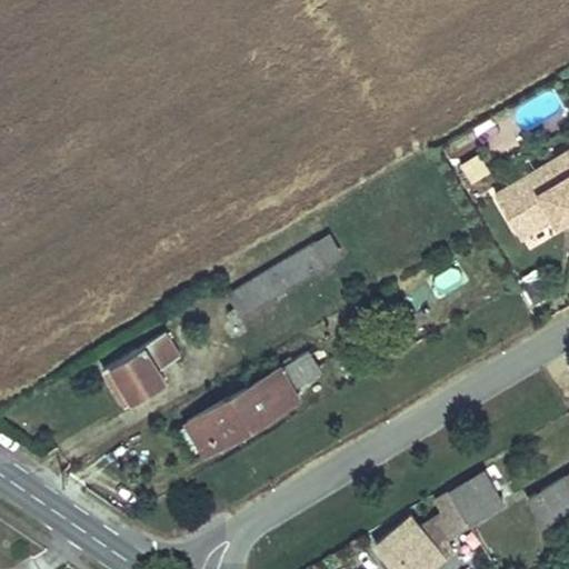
[(568,148),(490,195),(511,230),(546,210),(559,202),(567,215),(568,218),(568,148)]
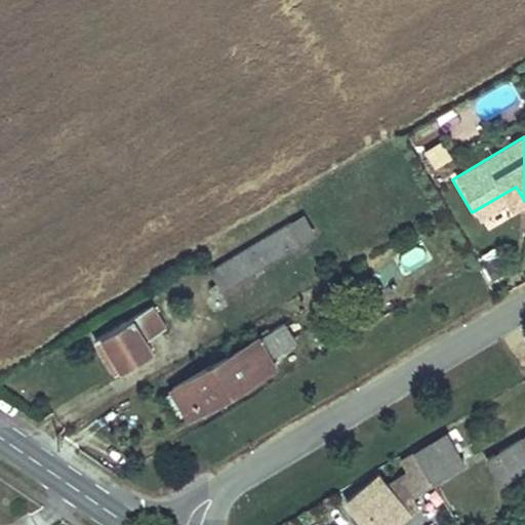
[(503,194),(472,212),(476,219),(508,201),(511,206),(523,198),(516,187),(503,194)]
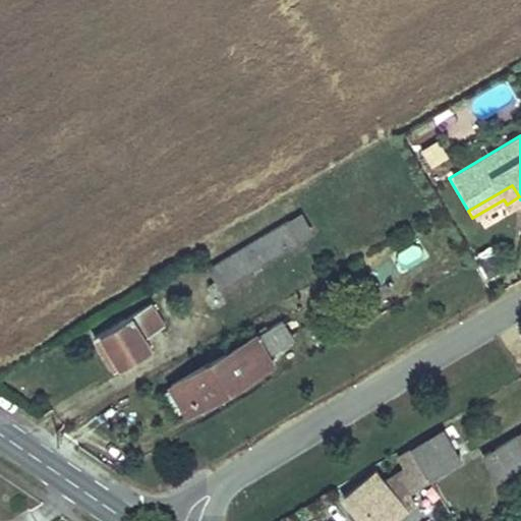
[(221,280),(211,286),(216,294),(305,242),(294,222),(215,268),(221,280)]
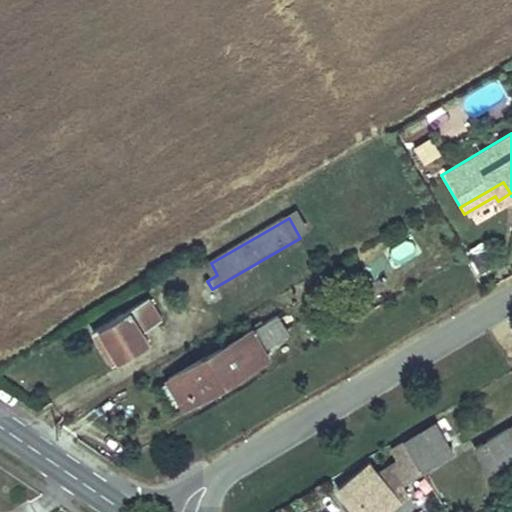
[(149,297),(92,330),(113,363),(148,343),(142,333),(164,320),(149,297)]
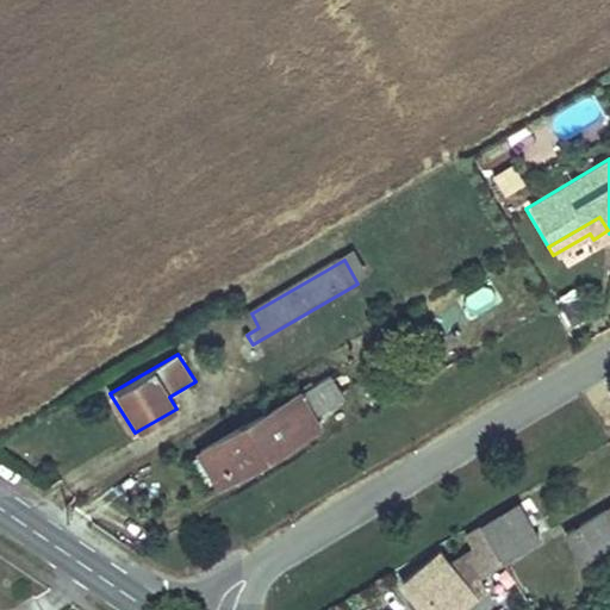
[(348,398),(332,374),(203,452),(222,485),(324,424),(318,416),(348,398)]
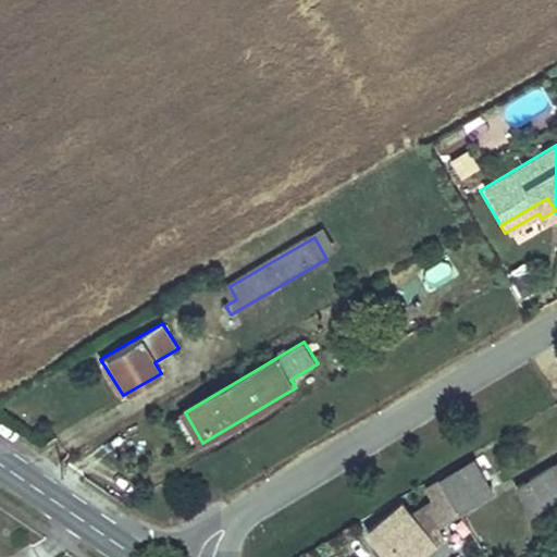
[(484,462),(443,485),(460,514),(499,491),(484,462)]
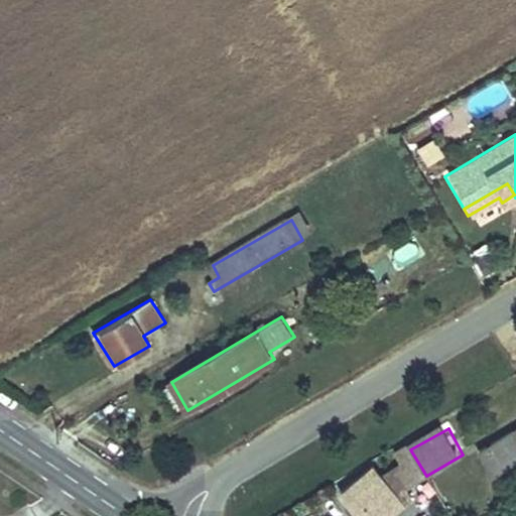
[(515,464),(515,439),(513,434),(476,456),(489,480),(515,464)]
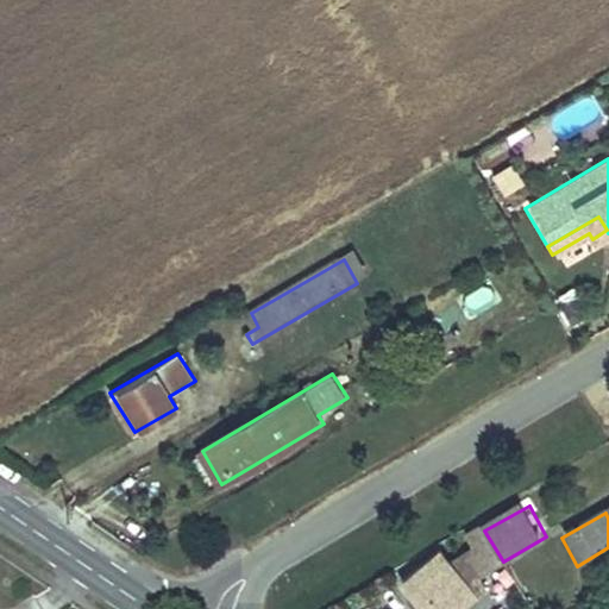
[(412,583),(421,595),(433,608),(457,608),(481,590),(471,581),(503,562),(484,531),(477,534),(485,550),(457,565),(447,553),(412,583)]
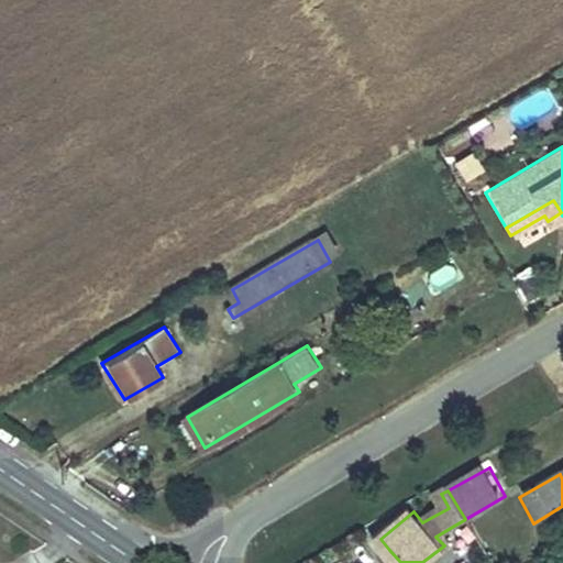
[(399,562),(400,562),(389,550),(384,555),(390,562),(399,562)]
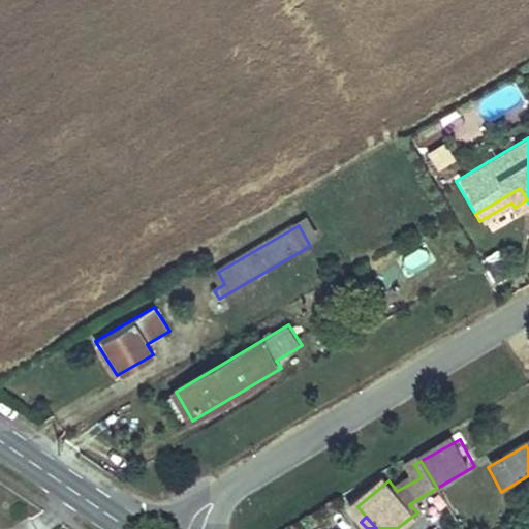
All buildings are outlined.
